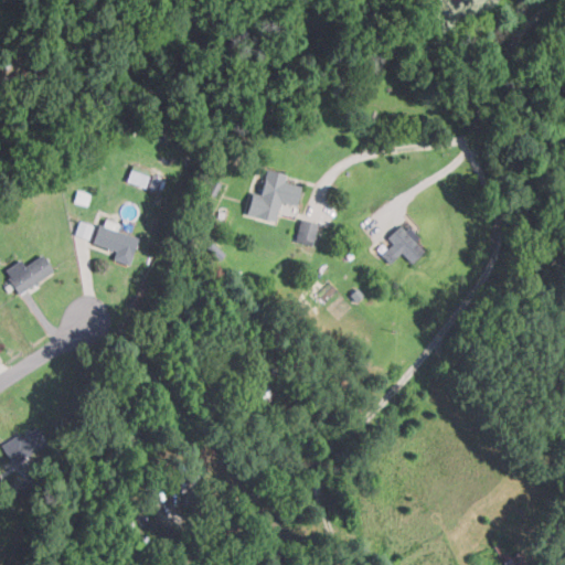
[(126,179),(145,187),(150,169),(131,162),(126,179)]
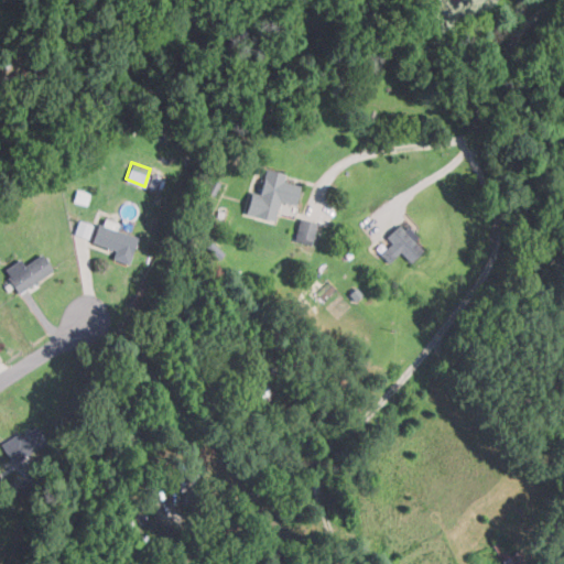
[(274,219),(279,201),(295,204),(300,184),(283,181),(285,172),(264,167),(260,193),(250,191),(246,214),(274,219)]
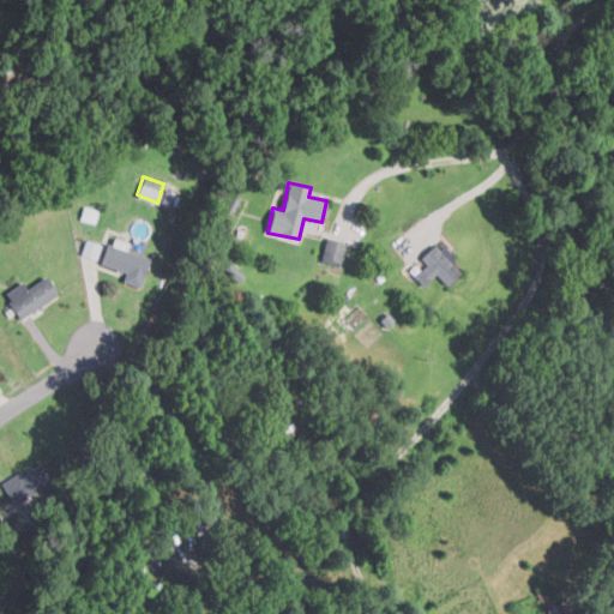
[(97,209),(83,205),(80,218),(95,222),(97,209)]
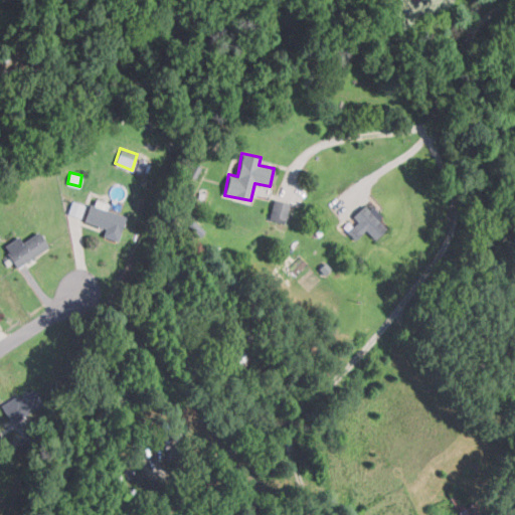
[(290,202),(273,198),(268,218),(285,222),(290,202)]
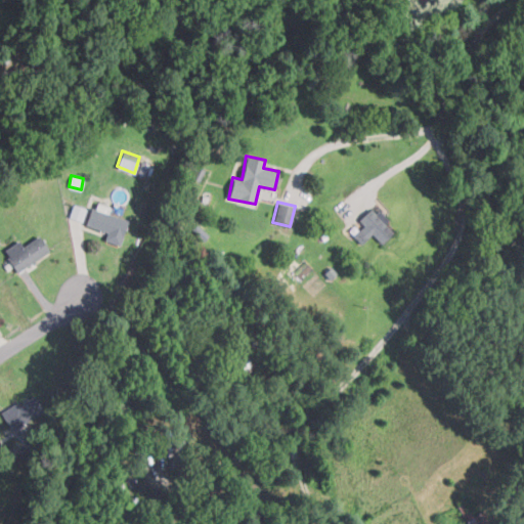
[(82,220),(85,207),(72,204),(69,217),(82,220)]
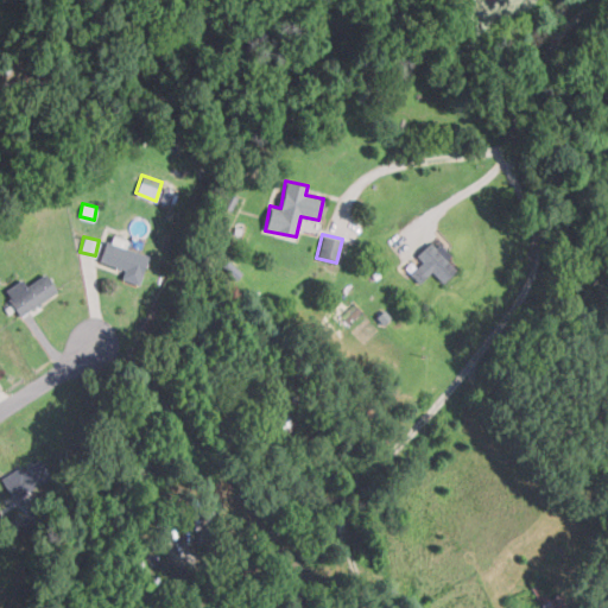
[(432,238),(416,253),(422,261),(407,274),(417,284),(431,271),(441,282),(456,268),(447,258),(449,257),(432,238)]
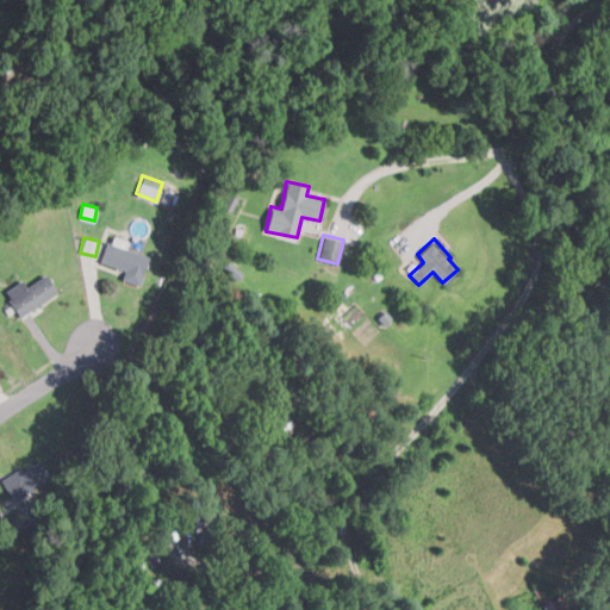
[(138,286),(148,257),(106,242),(99,262),(124,271),(120,279),(138,286)]
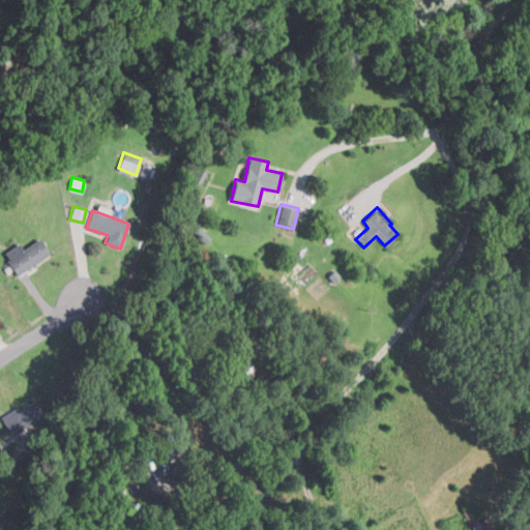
[(6,261),(17,275),(49,254),(38,239),(6,261)]
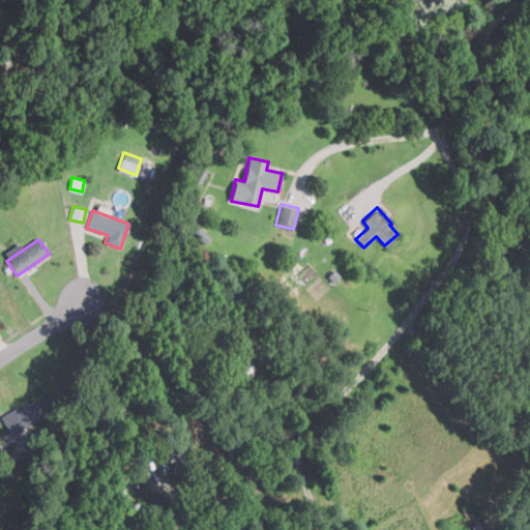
[(43,418),(32,399),(1,418),(11,437),(43,418)]
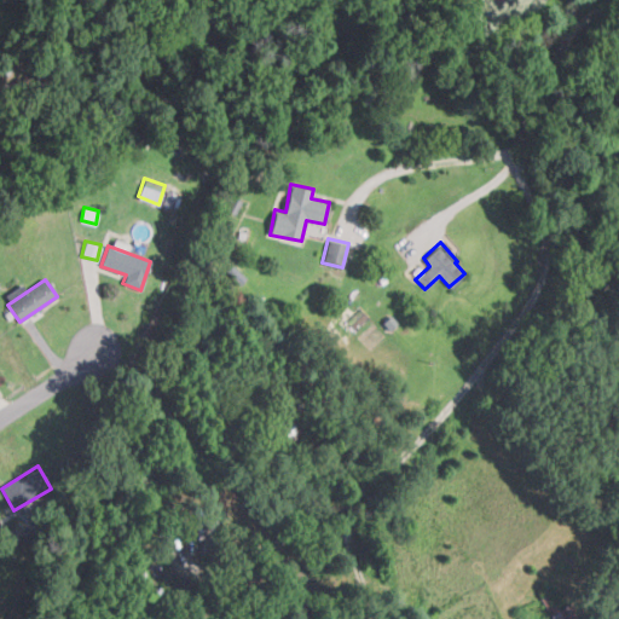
[(551,618),(563,618),(574,614),(570,603),(557,609),(550,593),(542,596),(551,618)]
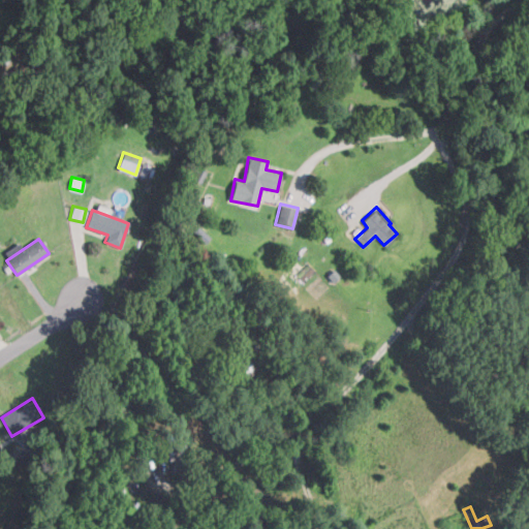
All buildings are outlined.
